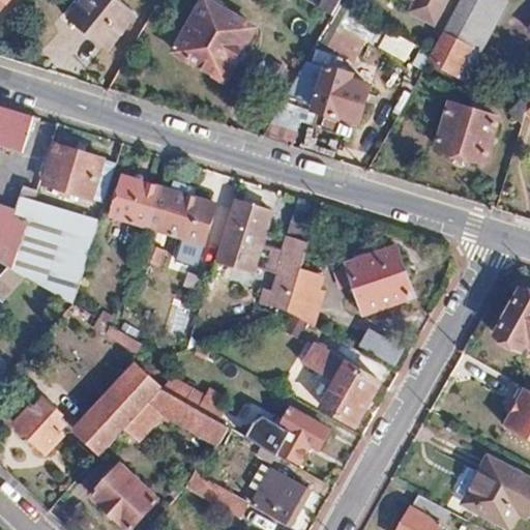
[(138,15),(118,0),(84,0),(67,21),(107,53),(138,15)]
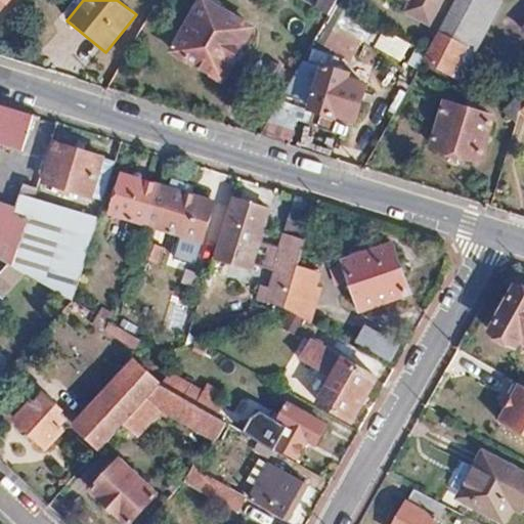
[(254,29),(204,0),(202,0),(171,51),(223,81),(254,29)]
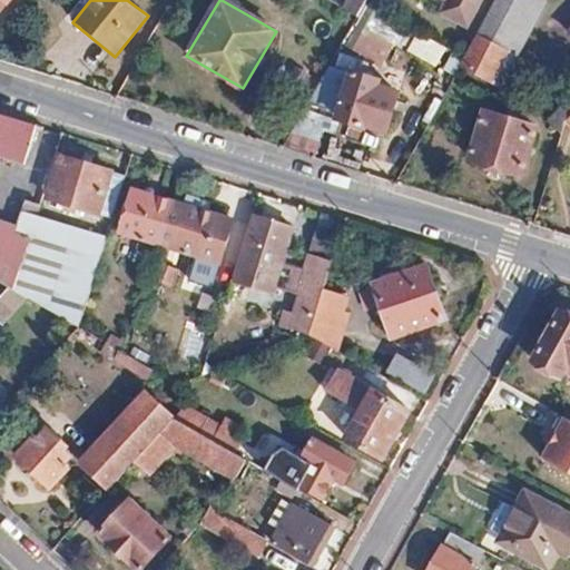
[(357,17),(367,0),(349,0),(344,9),(357,17)]
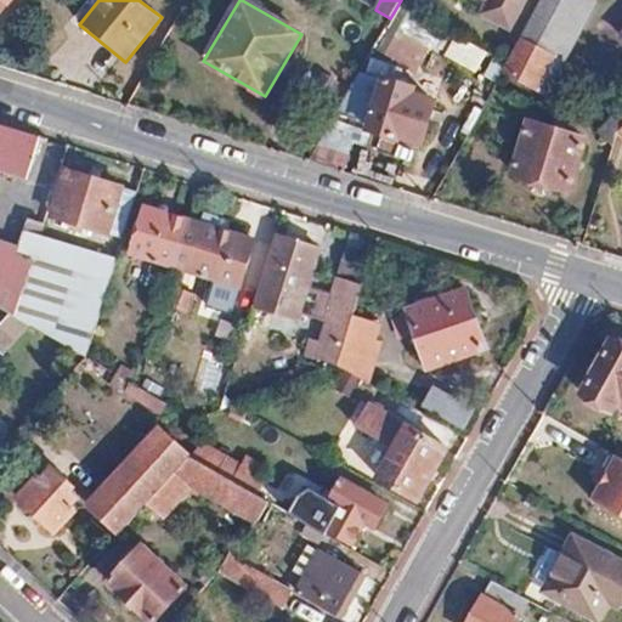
[(490,0),(484,12),(508,26),(521,0),(490,0)]
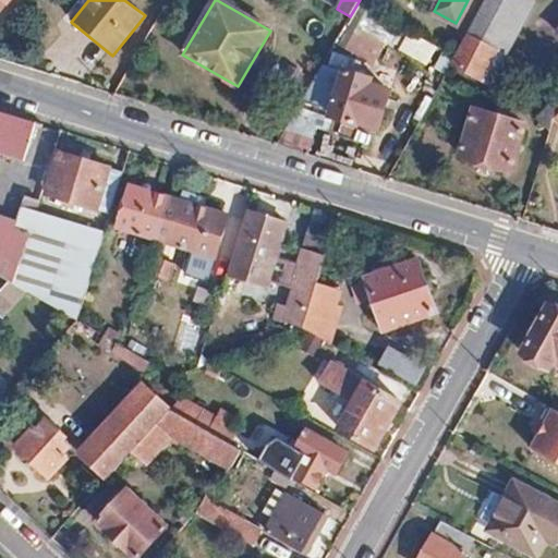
[(484,0),(466,34),(499,51),(528,0),(484,0)]
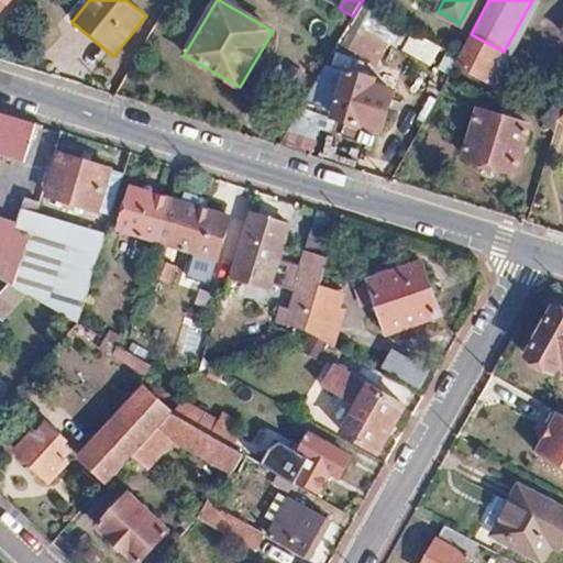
[(363,30),(400,45),(407,28),(370,12),(363,30)]
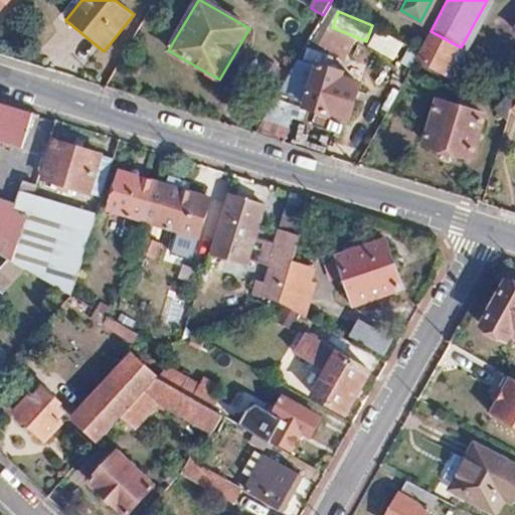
[(369,47),(399,63),(408,47),(378,31),(369,47)]
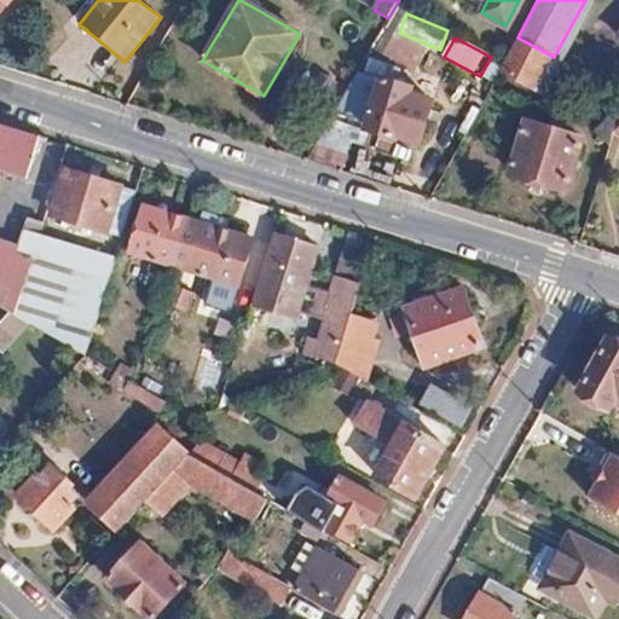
[(504,63),(499,73),(536,91),(554,57),(518,38),(504,63)]
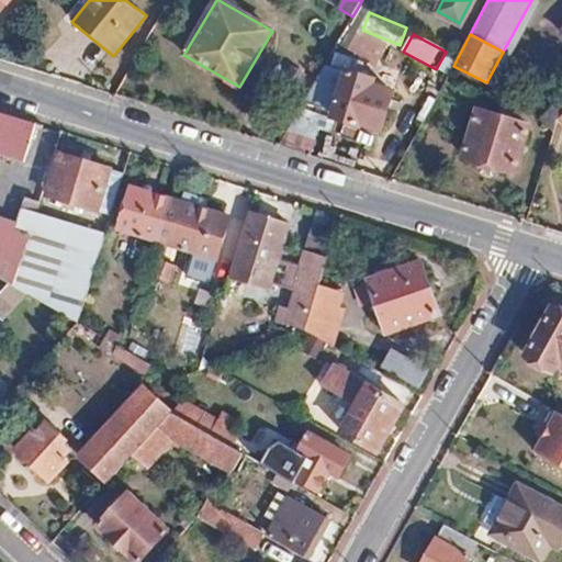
[(306,76),(290,67),(278,87),(293,97),(306,76)]
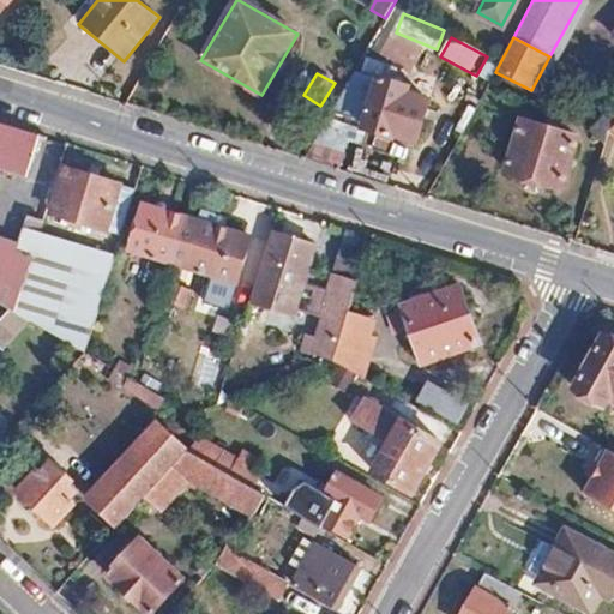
[(355,73),(332,114),(362,124),(361,128),(393,138),(395,136),(419,143),(432,101),(408,94),(410,86),(378,77),(377,79),(355,73)]
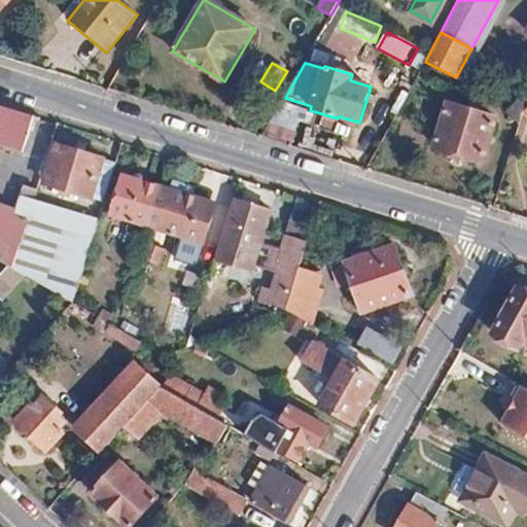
[(523,112),(526,107),(526,90),(506,113),(519,125),(523,112)]
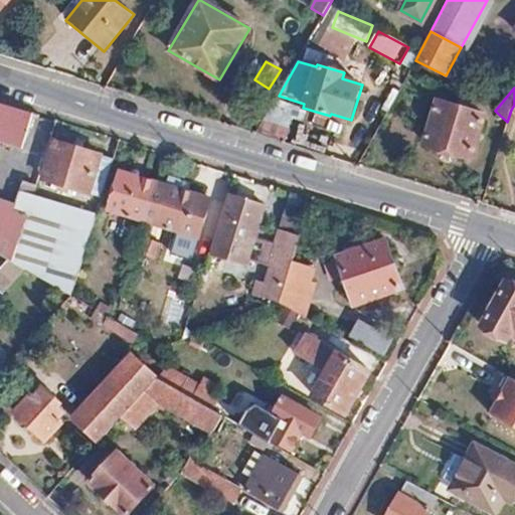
[(486,116),(438,101),(424,144),(472,158),(486,116)]
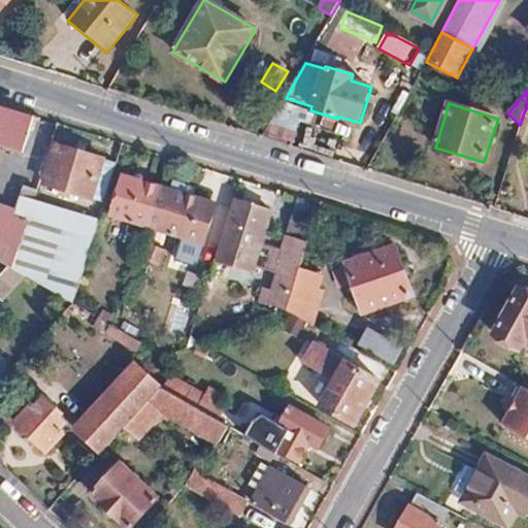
[(0,104),(0,144),(23,152),(34,116),(0,104)]
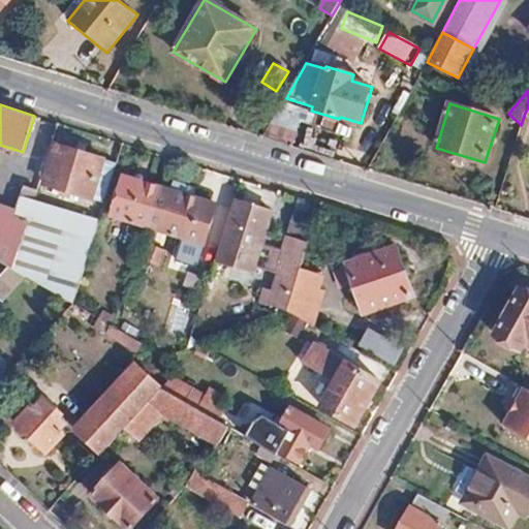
[(93,197),(105,201),(117,163),(58,145),(44,185),(92,200),(93,197)]
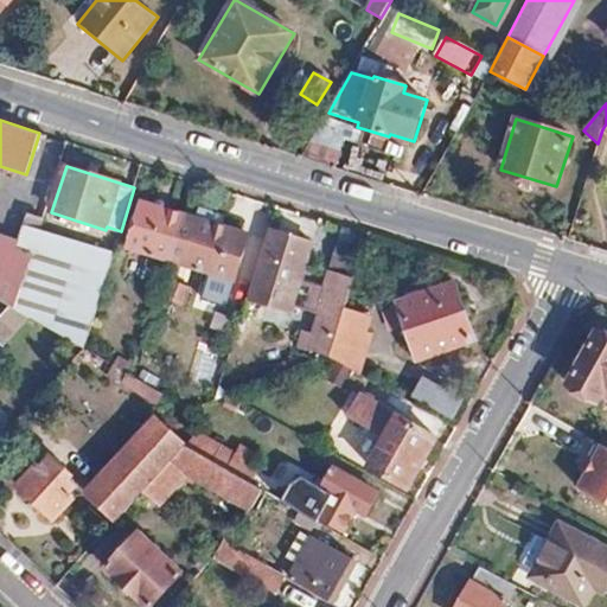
[(179,237),(185,213),(144,200),(129,248),(172,261),(179,237)]
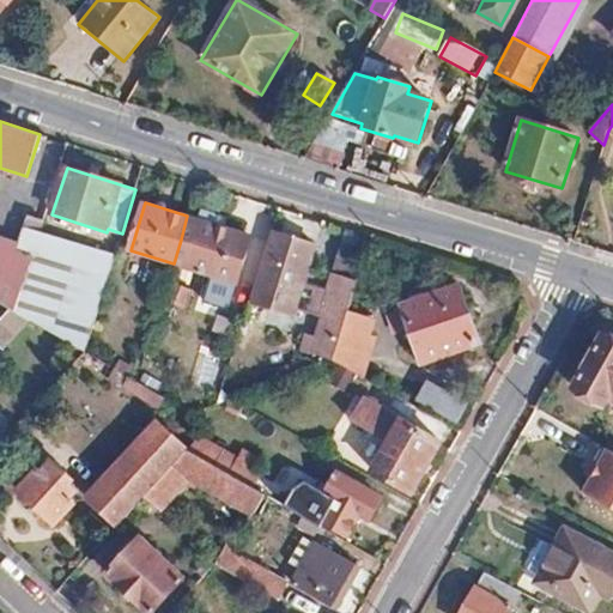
[(29,214),(20,243),(18,250),(32,255),(41,231),(44,219),(29,214)]
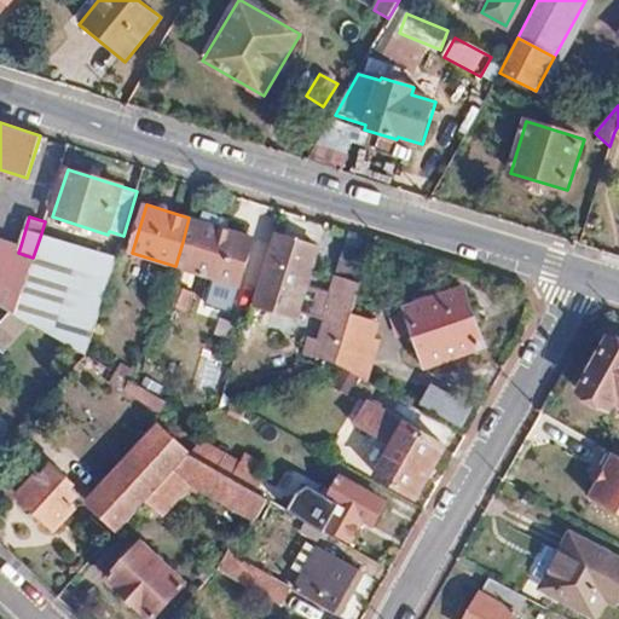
[(207,250),(201,273),(241,285),(255,238),(189,218),(183,242),(207,250)]
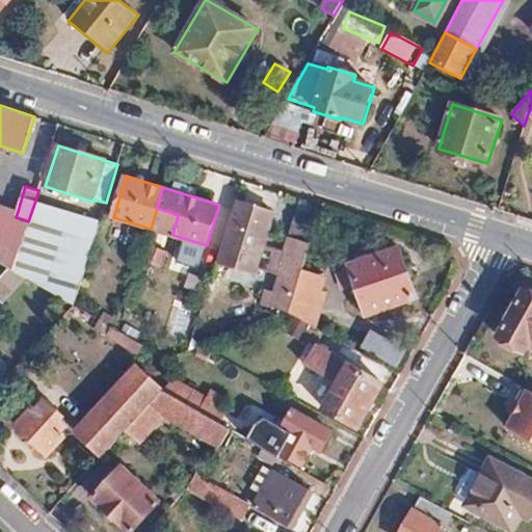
[(98,220),(35,201),(28,221),(14,269),(27,276),(73,304),(98,220)]
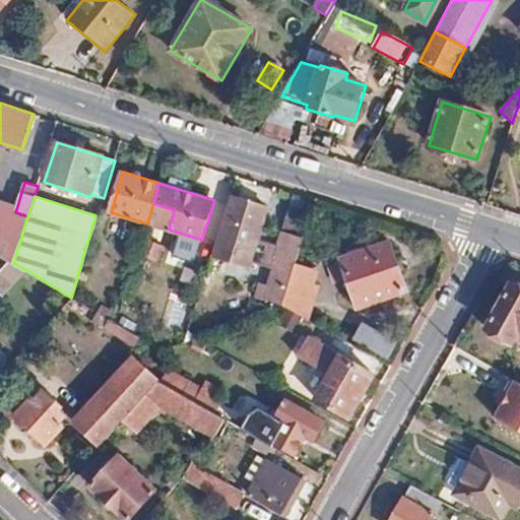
[(250,266),(269,206),(234,196),(214,255),(250,266)]
